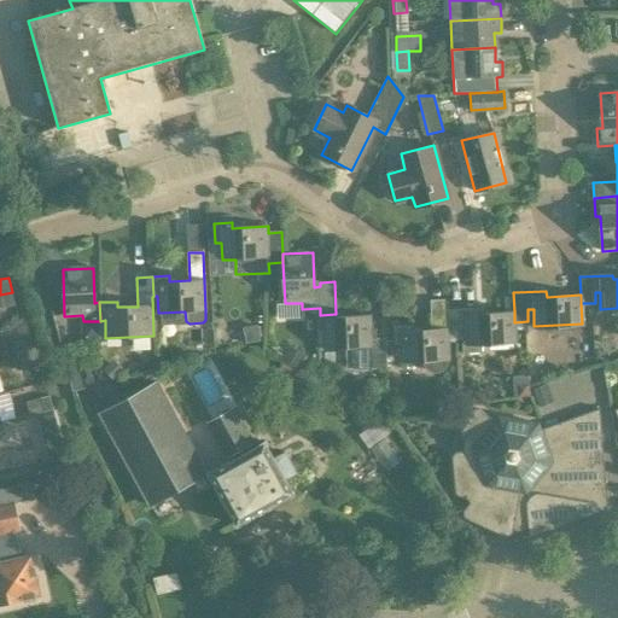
[(12,292),(0,295),(0,302),(1,308),(16,304),(12,292)]
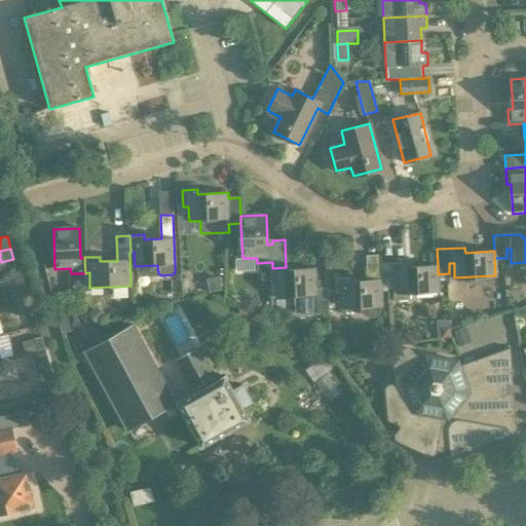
[(381,306),(380,290),(379,290),(378,264),(379,264),(379,254),(367,255),(368,280),(350,280),(350,276),(334,277),(335,294),(340,294),(341,307),(360,307),(361,310),(361,312),(363,314),(365,315),(368,316),(370,317),(374,316),(377,315),(379,313),(380,310),(381,308),(381,306)]
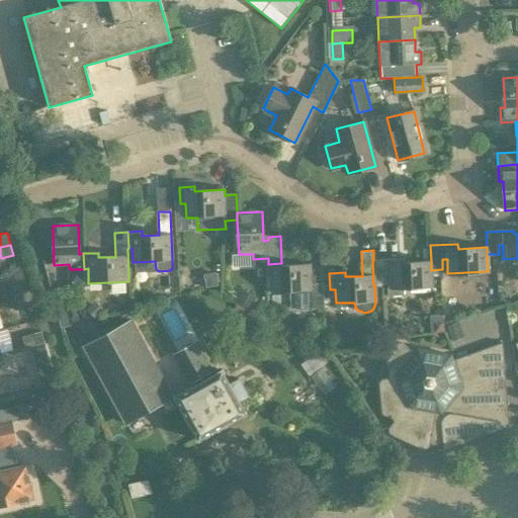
[(373,285),(374,285),(387,284),(387,295),(404,295),(404,288),(432,287),(431,270),(431,261),(403,263),(402,258),(373,260),(372,260),(373,285)]
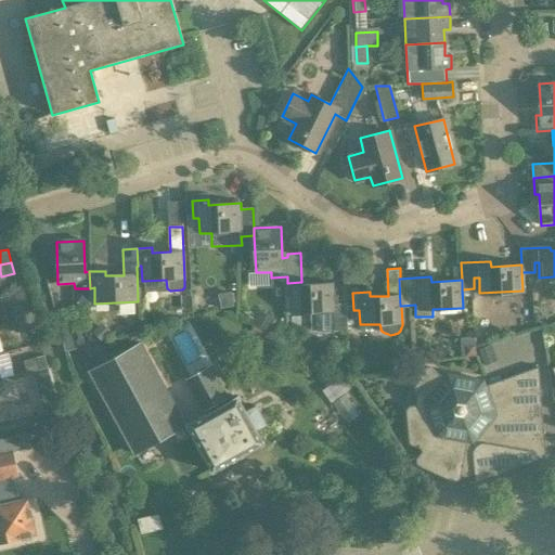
[(287,283),(287,281),(285,281),(286,298),(291,297),(292,313),(311,312),(312,332),(335,331),(335,332),(348,332),(347,304),(335,304),(335,284),(301,285),(301,282),(287,283)]
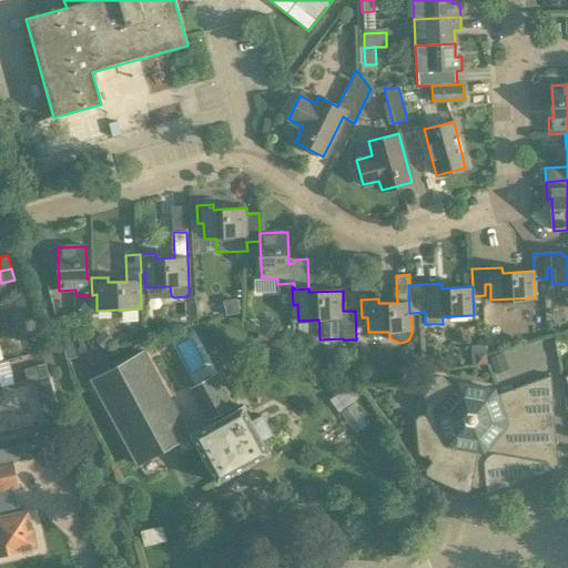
[(226,315),(239,313),(240,313),(236,296),(223,298),(226,315)]
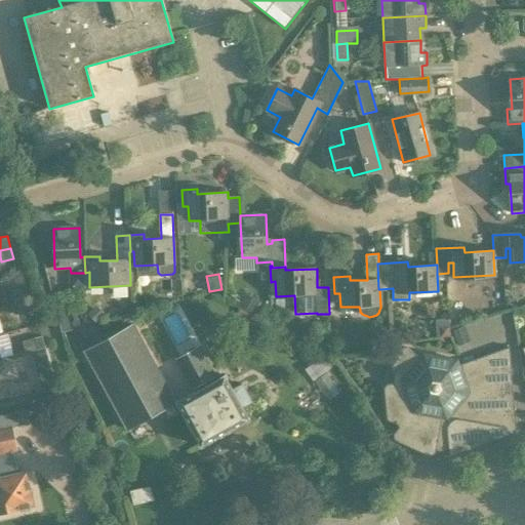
[(12,304),(24,299),(21,288),(8,291),(12,304)]
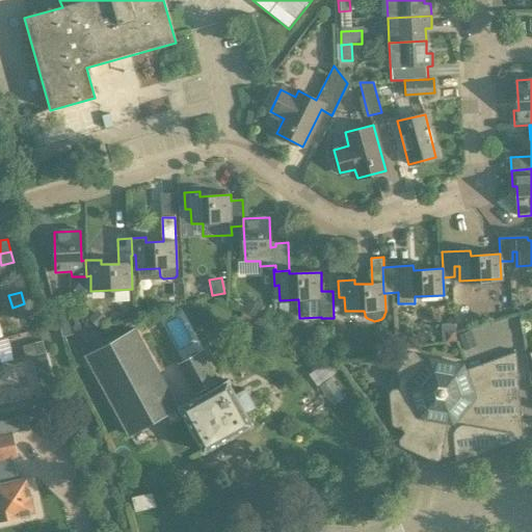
[(247,297),(240,311),(256,319),(263,307),(247,297)]
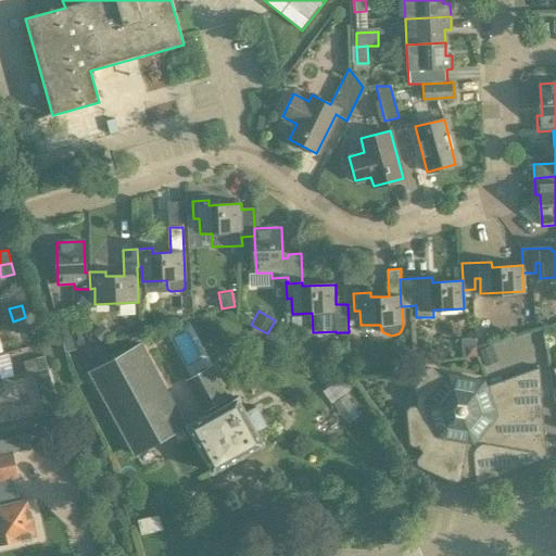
[(25,317),(13,321),(15,332),(28,329),(25,317)]
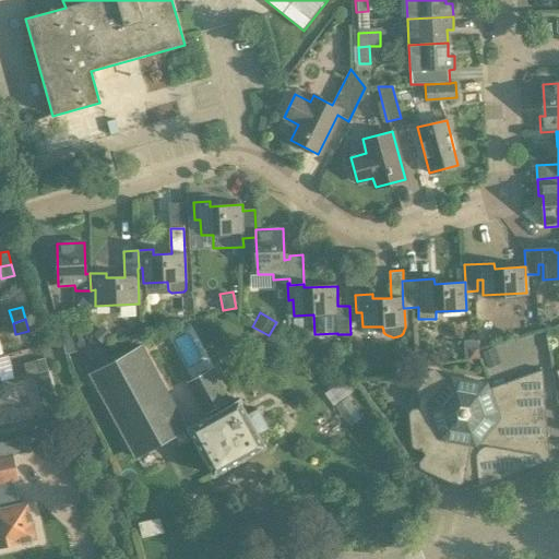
[(58,329),(64,354),(78,351),(75,343),(74,335),(71,324),(58,329)]
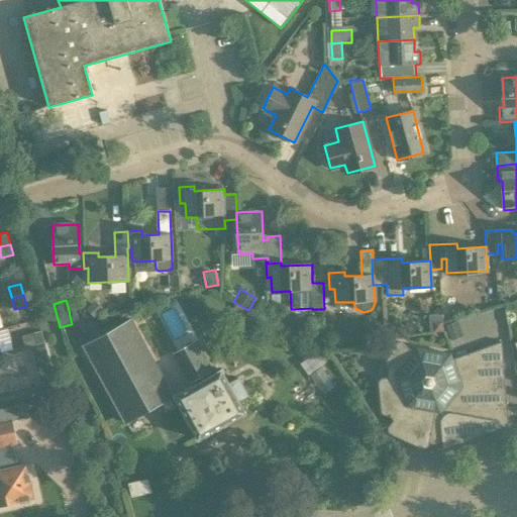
[(95,318),(102,311),(93,302),(86,309),(95,318)]
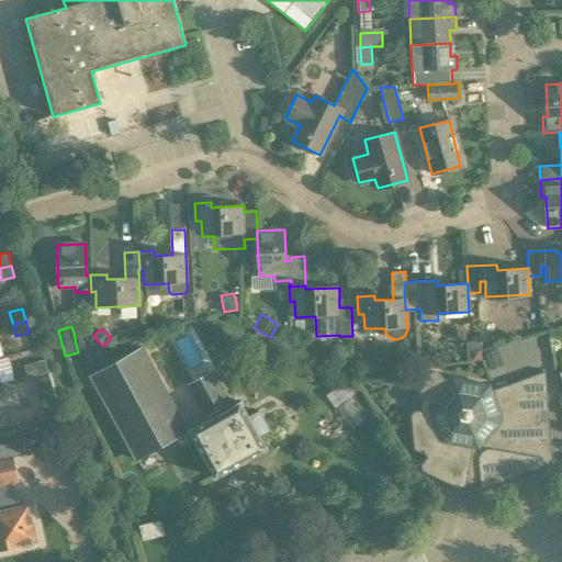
[(467,361),(480,361),(479,344),(465,344),(467,361)]
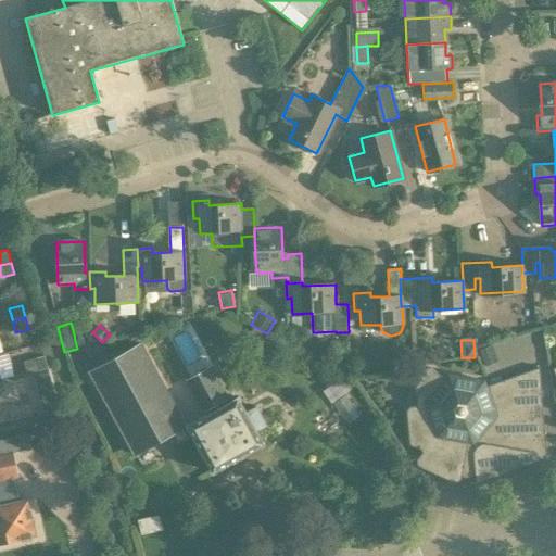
[(141,342),(86,371),(133,456),(187,426),(141,342)]
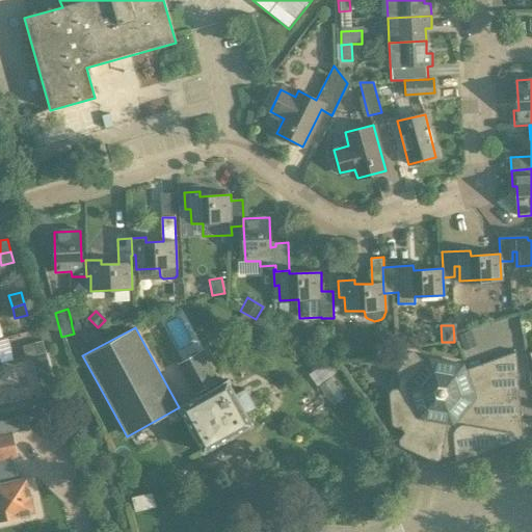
[(464,351),(476,347),(470,331),(458,336),(464,351)]
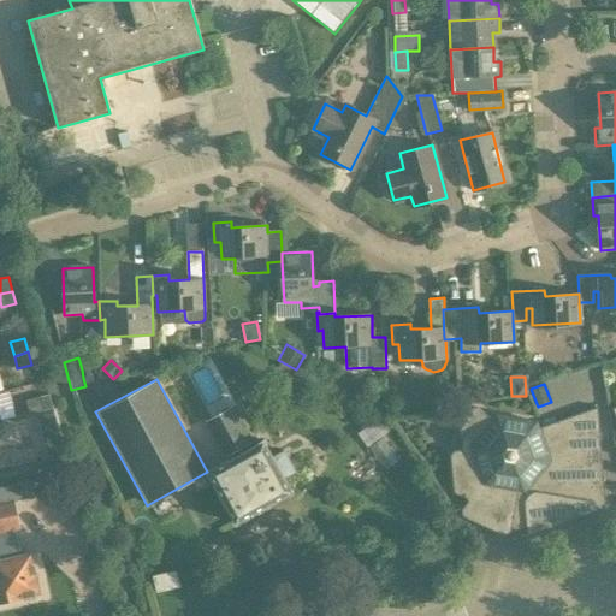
[(461,402),(473,402),(473,388),(461,388),(461,402)]
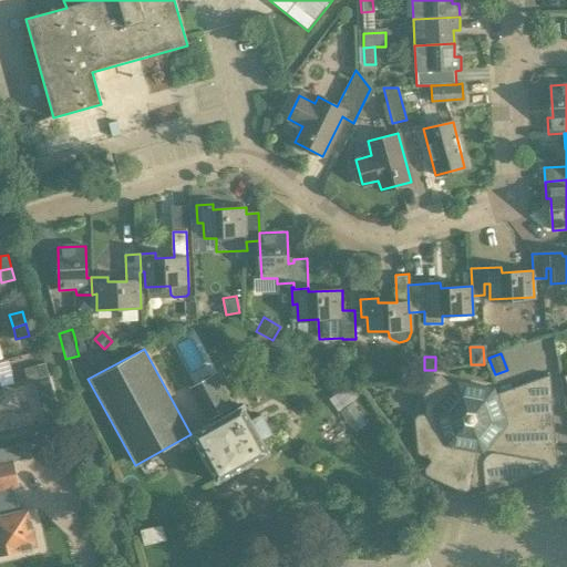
[(27,381),(33,379),(48,375),(44,363),(23,369),(27,381)]
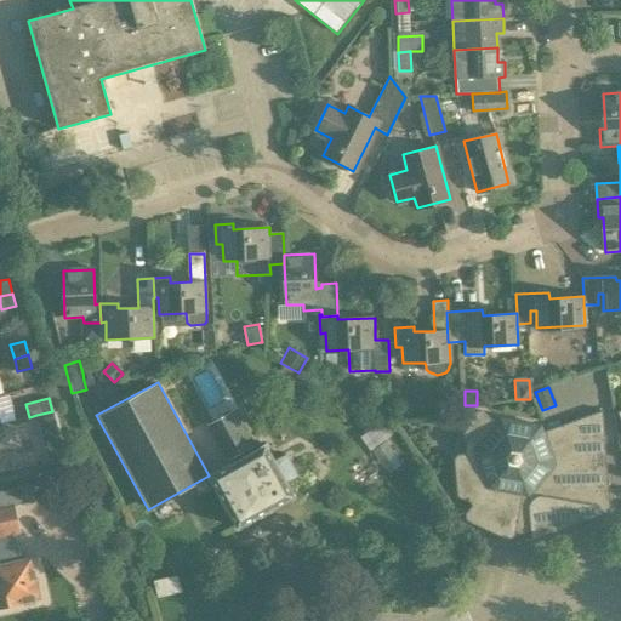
[(596,495),(609,496),(603,411),(543,432),(542,426),(501,419),(497,423),(484,411),(483,410),(480,409),(478,409),(472,412),(465,429),(465,432),(465,437),(467,440),(465,454),(457,454),(454,456),(453,459),(456,491),(461,497),(467,496),(472,505),(465,512),(465,513),(465,516),(466,518),(467,520),(506,539),(511,539),(516,536),(517,534),(533,535),(533,540),(603,516),(596,495)]
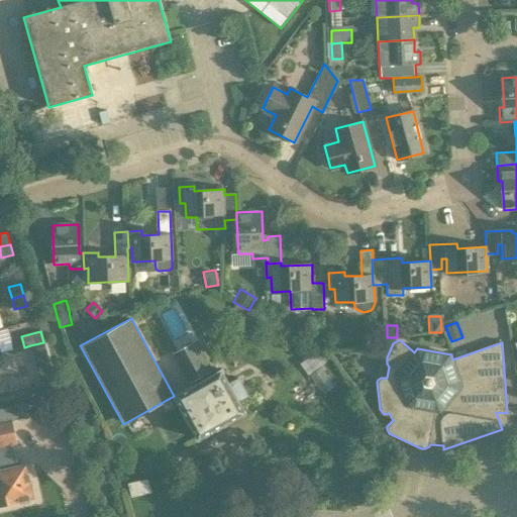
[(193,342),(174,353),(190,381),(198,377),(200,381),(204,379),(218,403),(214,405),(224,425),(244,414),(237,401),(247,395),(238,378),(228,384),(220,369),(210,375),(193,342)]
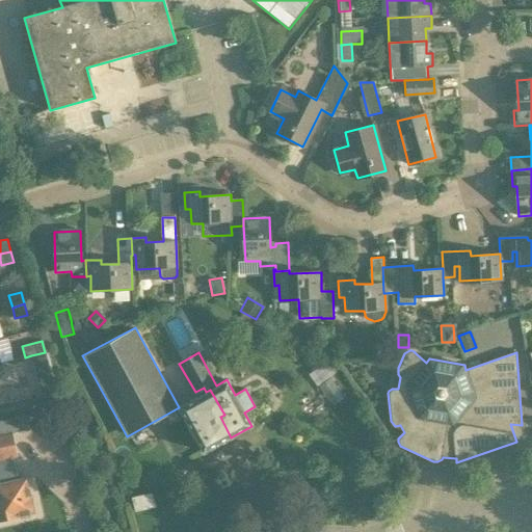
[(32,356),(34,363),(48,360),(46,353),(32,356)]
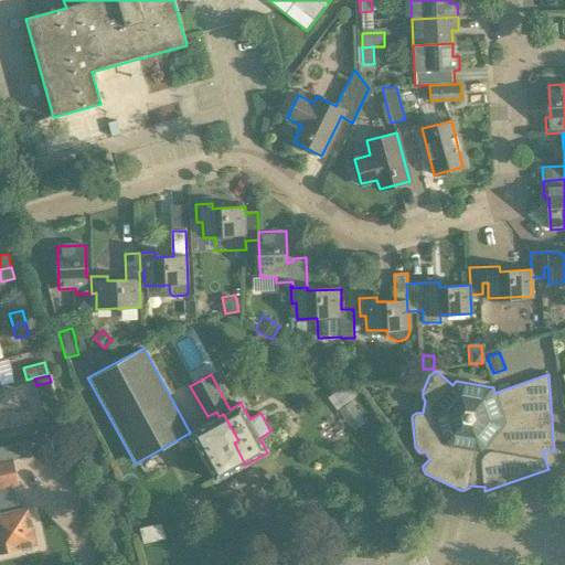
[(350,383),(331,396),(339,407),(359,394),(350,383)]
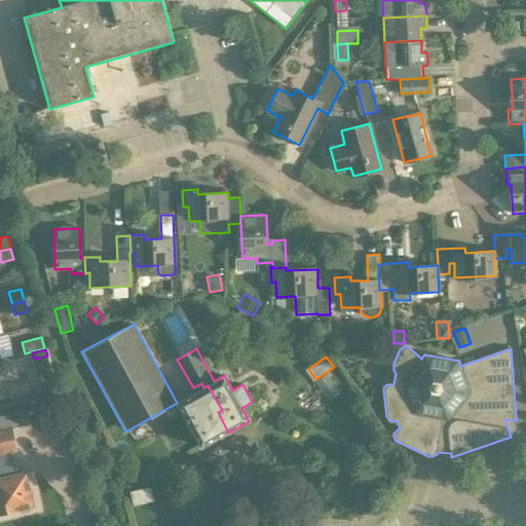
[(2,360),(0,360),(0,399),(13,396),(2,360)]
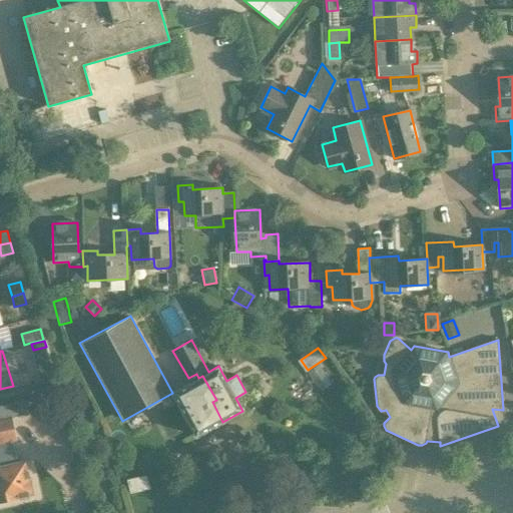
[(54,380),(50,363),(35,367),(40,384),(54,380)]
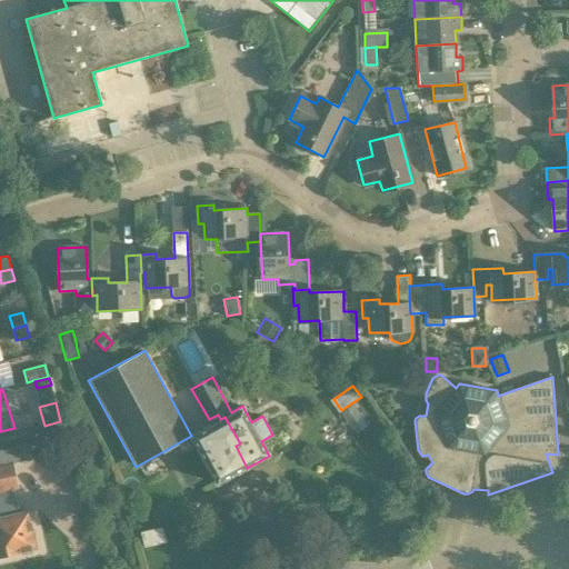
[(211,423),(191,435),(218,483),(247,468),(236,446),(240,443),(225,417),(220,419),(218,415),(209,419),(211,423)]
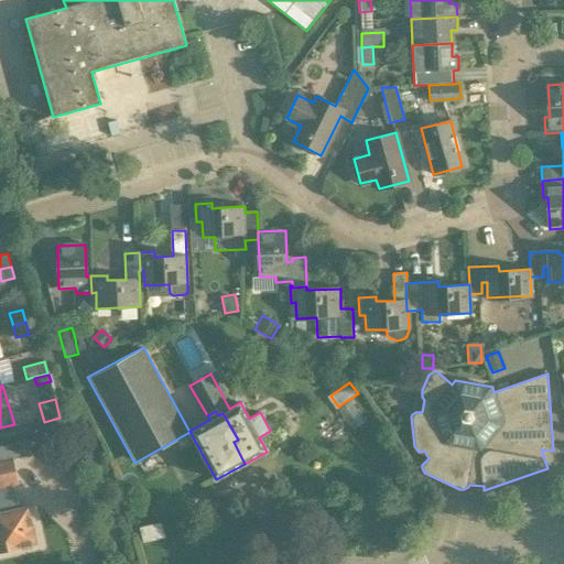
[(33,441),(0,446),(0,551),(19,548),(22,550),(31,549),(34,544),(36,543),(29,507),(6,512),(0,487),(19,484),(14,459),(35,455),(33,441)]
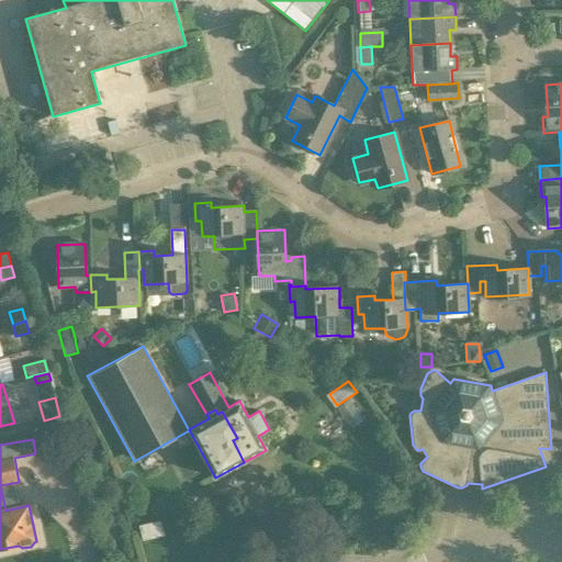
[(143,541),(153,538),(149,524),(138,526),(143,541)]
